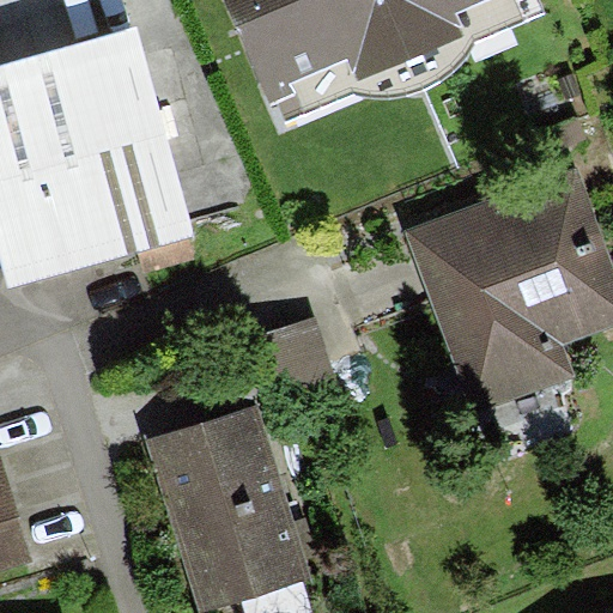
[(234,0),(289,123),(357,93),(389,99),(425,89),(459,72),(478,43),(550,12),(544,0),(234,0)]
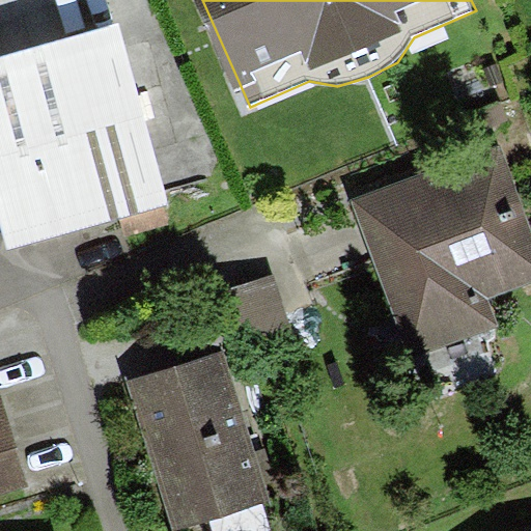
[(0,55),(0,227),(2,236),(6,251),(170,203),(118,21),(0,55)]
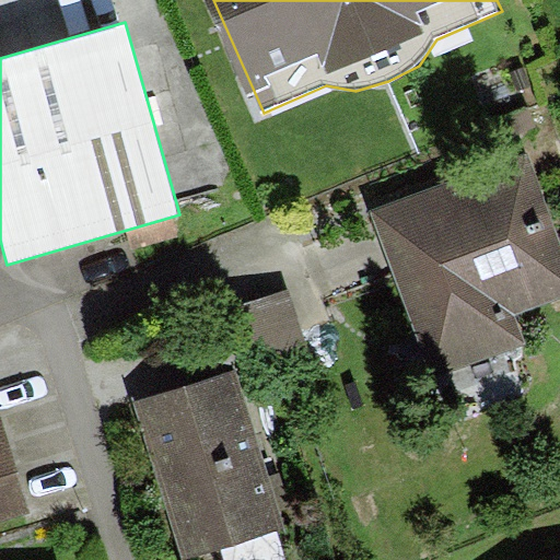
[(559,259),(520,154),(375,210),(436,369),(559,321),(559,259)]
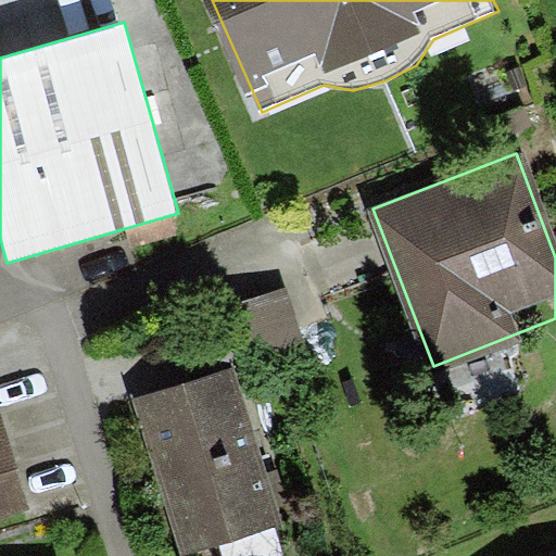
[(214,307),(234,367),(301,344),(281,285),(214,307)]
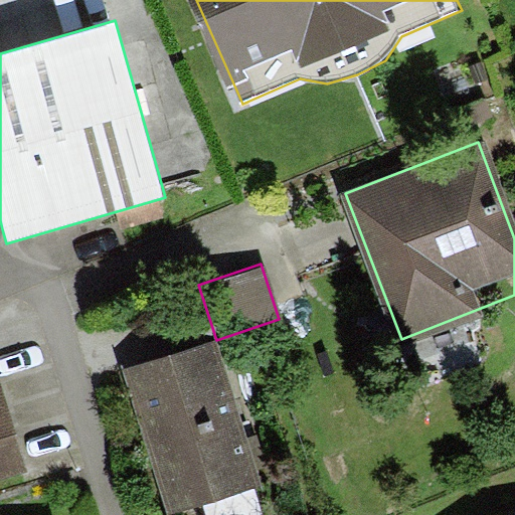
[(216,340),(126,372),(177,514),(268,482),(216,340)]
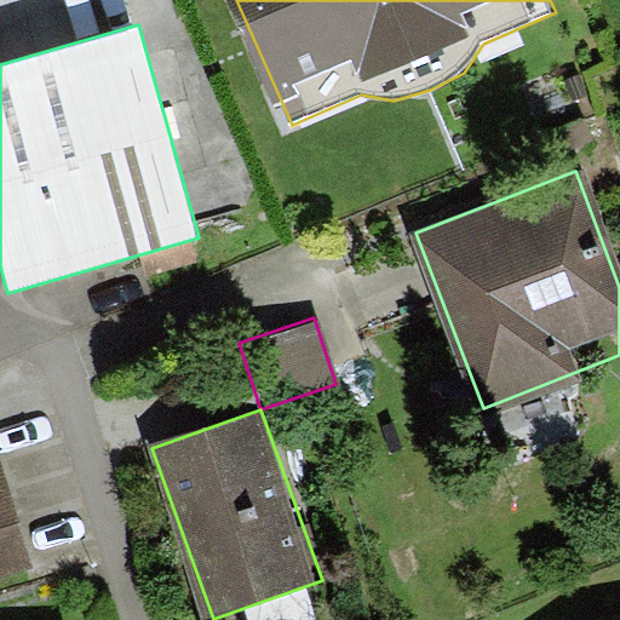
[(0,577),(32,568),(0,460),(0,577)]
